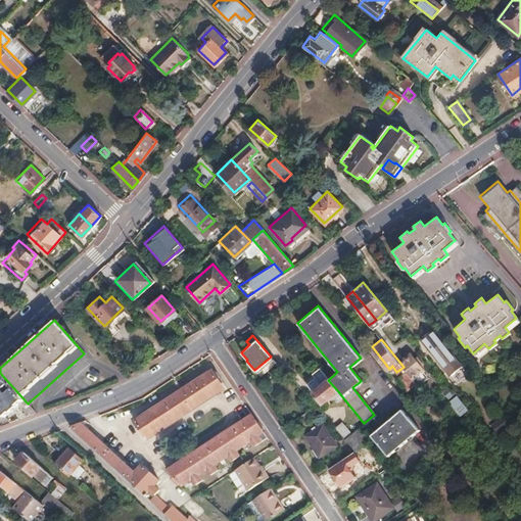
[(440,341),(429,351),(447,374),(460,364),(440,341)]
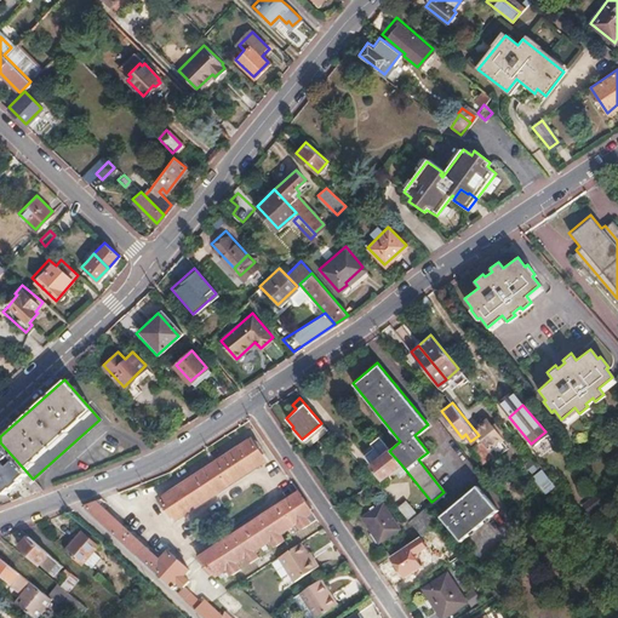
[(485,417),(473,428),(479,435),(481,439),(488,447),(502,438),(485,417)]
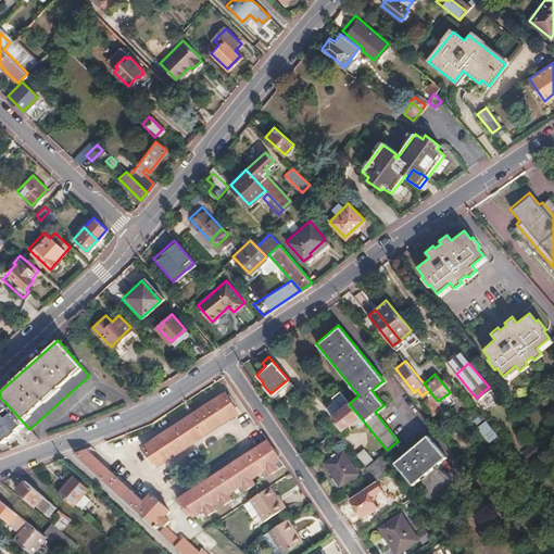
[(332,401),(324,408),(340,429),(359,415),(349,404),(338,390),(330,397),(332,401)]
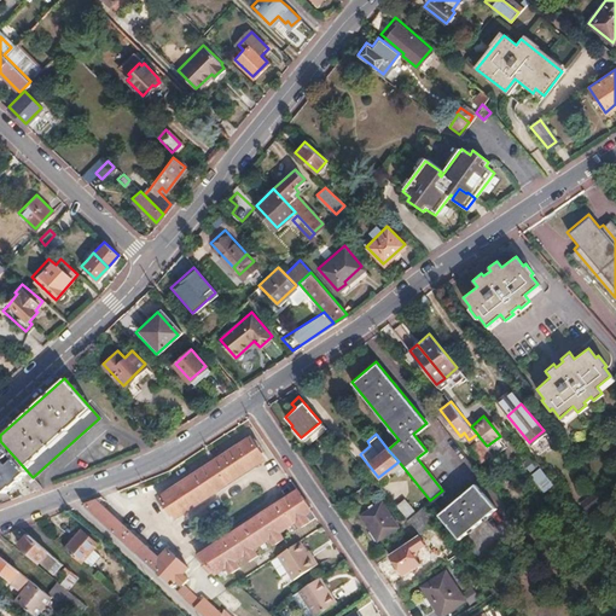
[(250,440),(248,436),(155,498),(168,518),(266,454),(254,437),(250,440)]
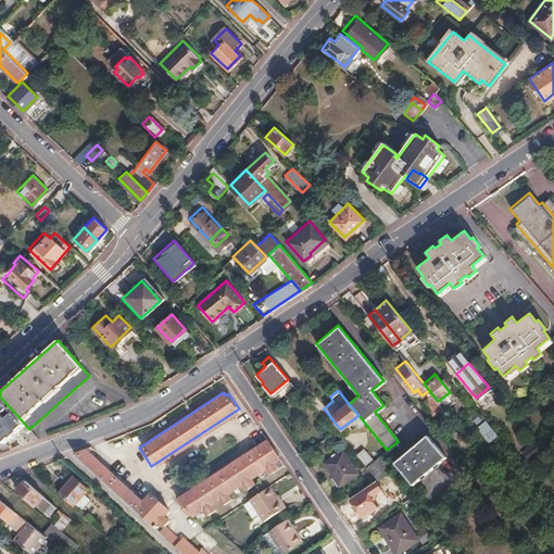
[(431,393),(423,400),(432,413),(441,405),(438,401),(431,393)]
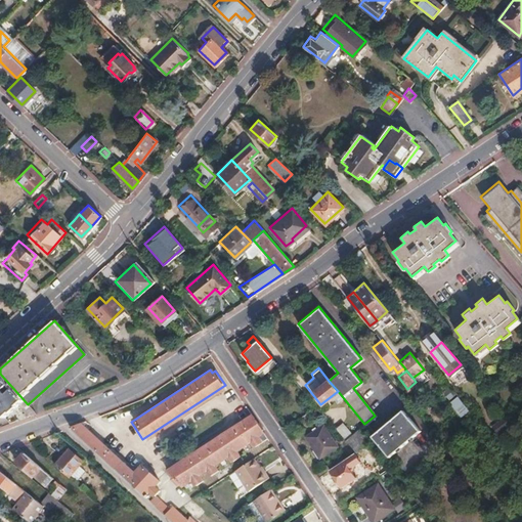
[(0,411),(3,416),(16,403),(27,415),(34,411),(28,404),(0,374),(0,411)]
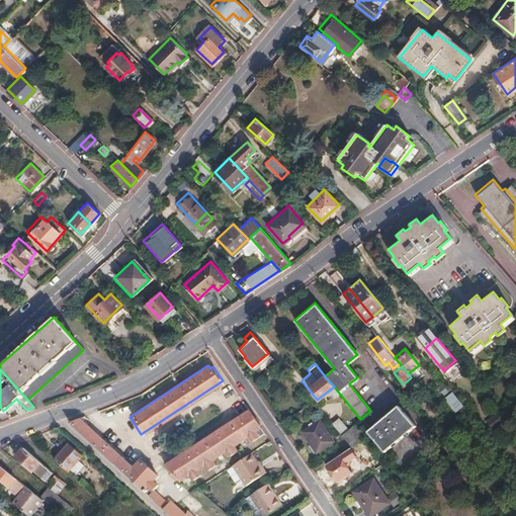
[(448,387),(440,394),(453,409),(460,403),(448,387)]
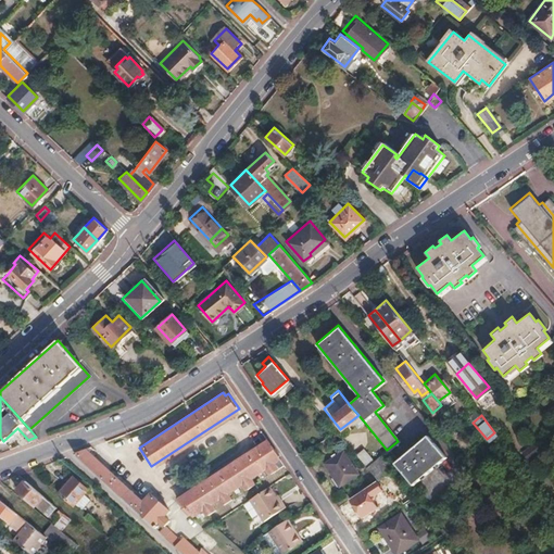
[(427,433),(394,461),(413,482),(445,455),(427,433)]
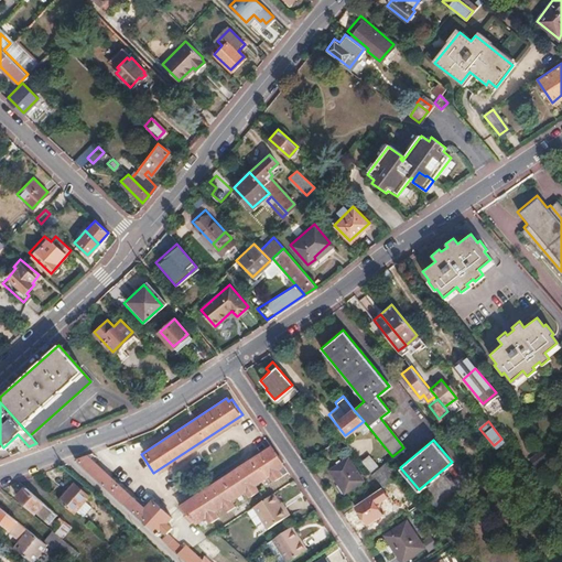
[(269,473),(272,478),(285,469),(270,445),(177,508),(190,521),(192,519),(195,522),(205,516),(209,521),(217,516),(213,510),(220,505),(225,510),(233,505),(229,499),(245,488),(248,495),(256,489),(252,483),(269,473)]
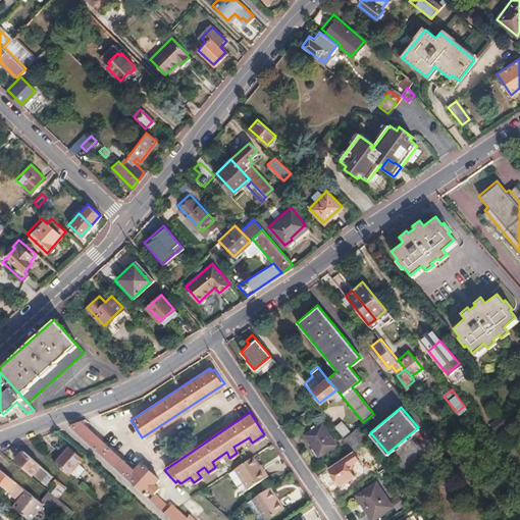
[(506,412),(502,415),(508,421),(511,418),(506,412)]
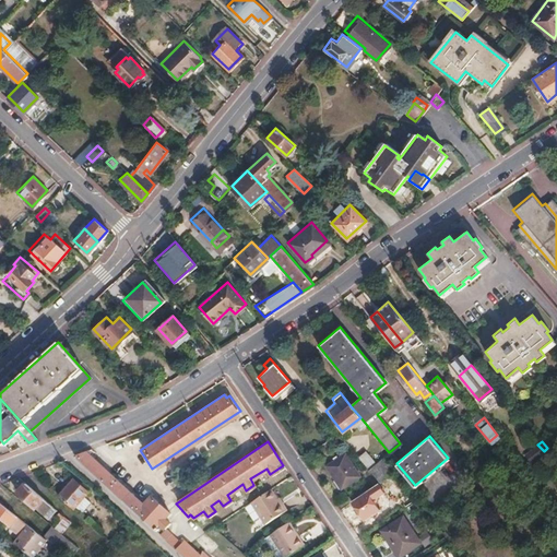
[(184,556),(206,556),(202,552),(198,555),(184,540),(180,543),(164,528),(169,522),(164,517),(169,512),(150,495),(142,504),(85,450),(72,454),(184,556)]
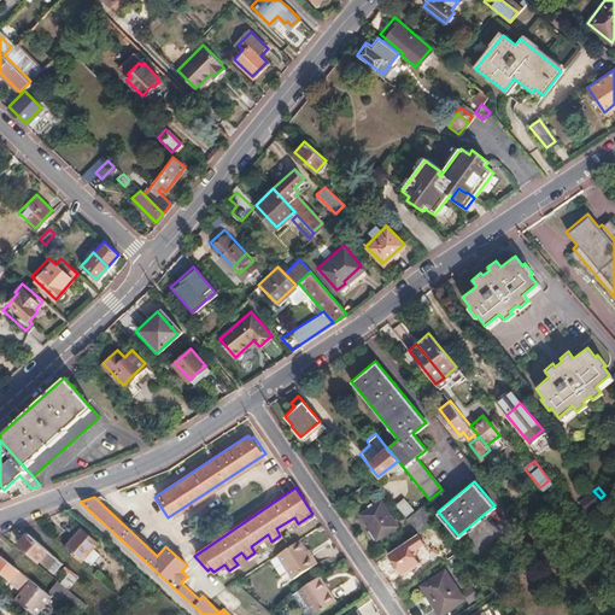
[(400,498),(393,504),(404,517),(411,511),(400,498)]
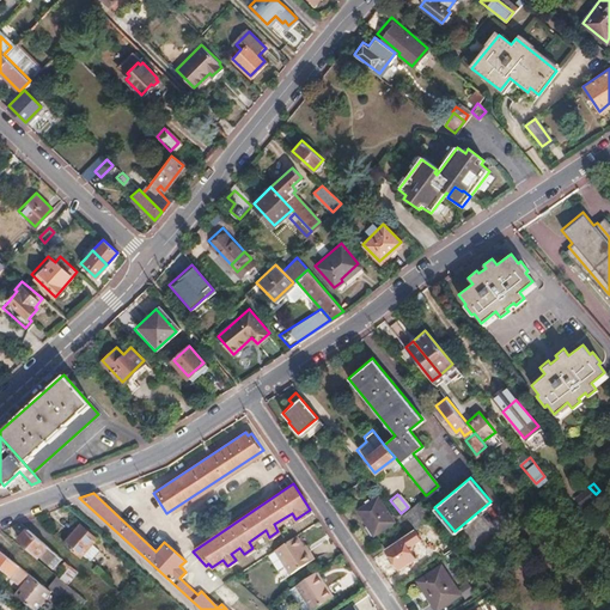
[(378,495),(358,510),(374,535),(394,520),(378,495)]
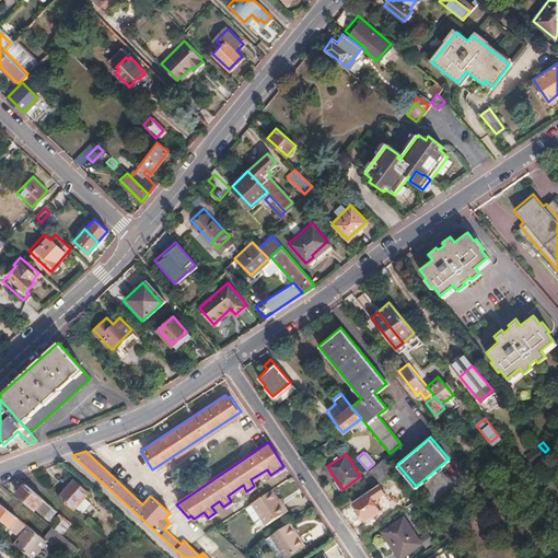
[(383,457),(367,471),(376,481),(393,469),(383,457)]
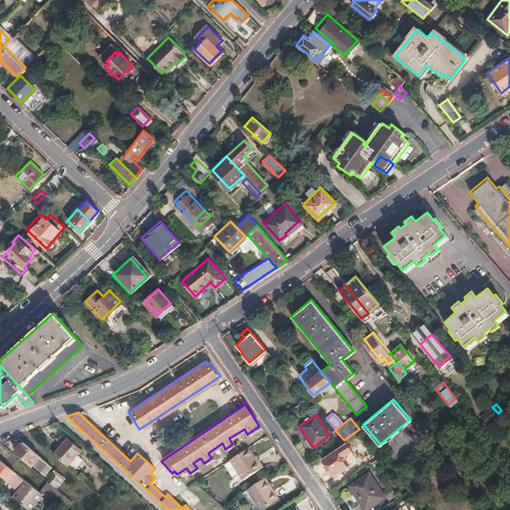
[(46,445),(53,451),(62,441),(56,435),(46,445)]
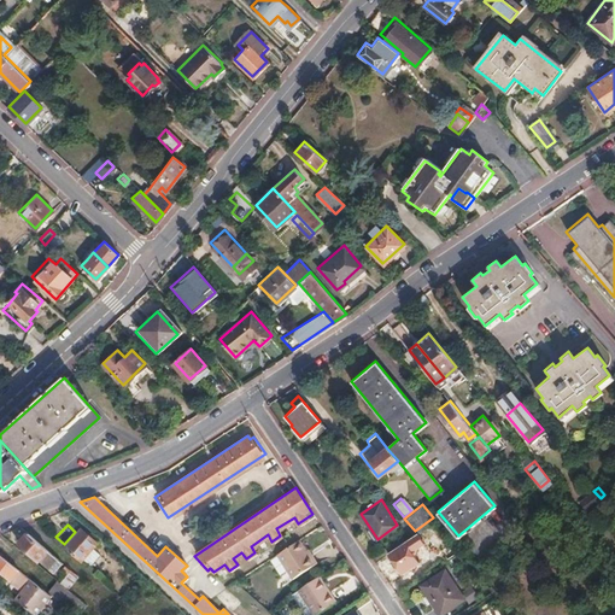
[(63,545),(78,558),(80,556),(91,545),(95,540),(81,527),(63,545)]
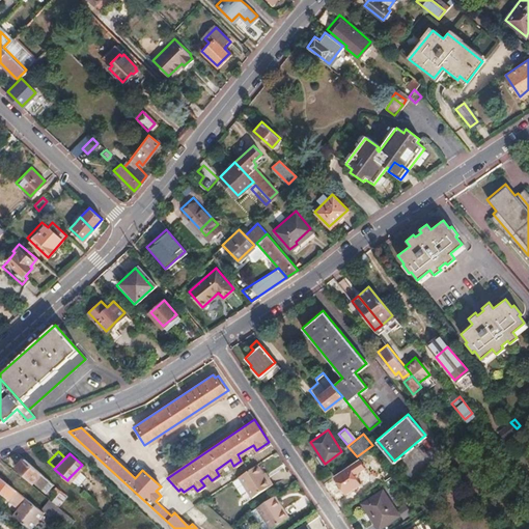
[(22,457),(16,466),(39,488),(47,480),(22,457)]
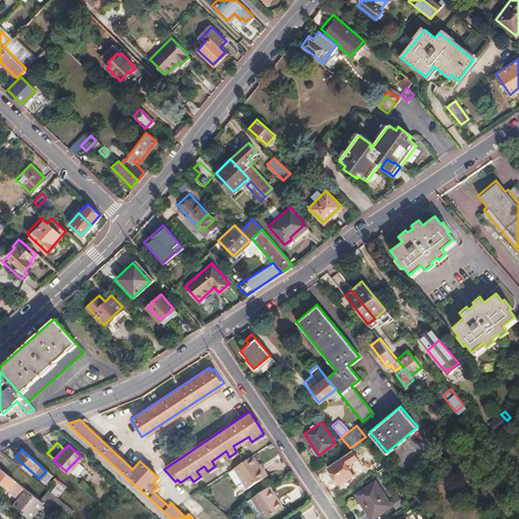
[(344,453),(329,464),(340,482),(358,470),(352,461),(350,462),(344,453)]
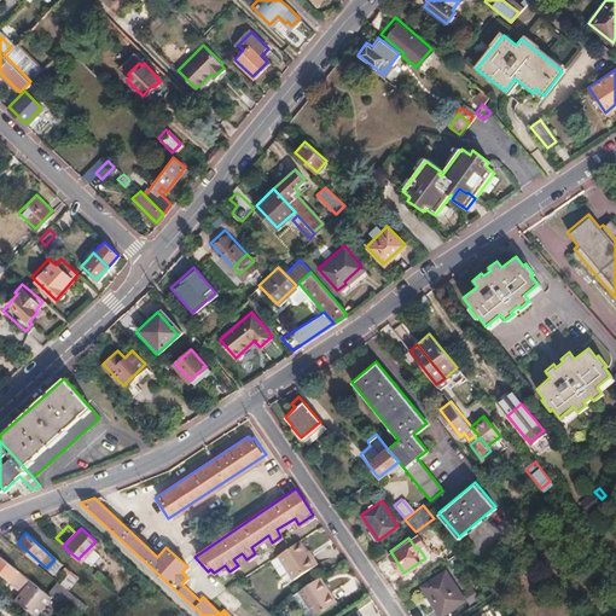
[(451,538),(439,546),(446,557),(458,548),(451,538)]
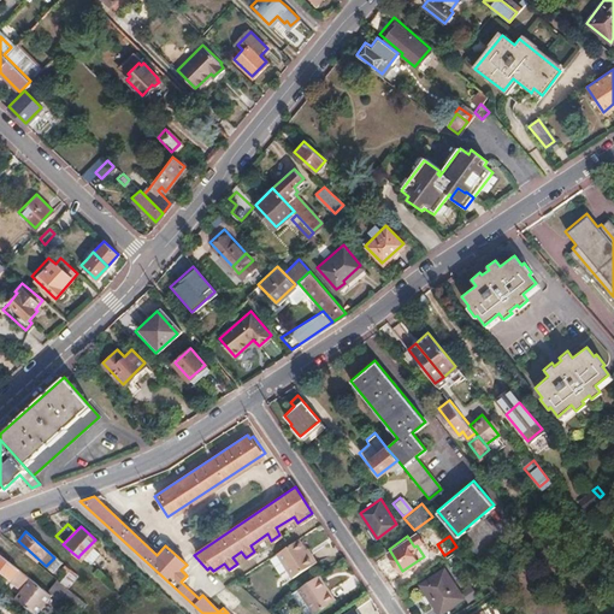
[(302,555),(299,558),(289,543),(267,558),(283,580),(308,564),(302,555)]
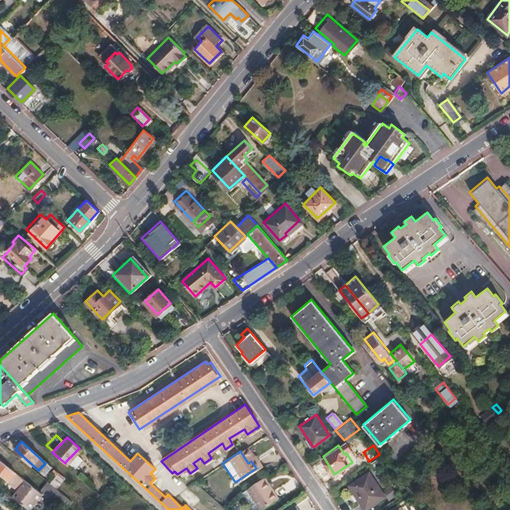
[(75,452),(66,461),(73,468),(81,459),(75,452)]
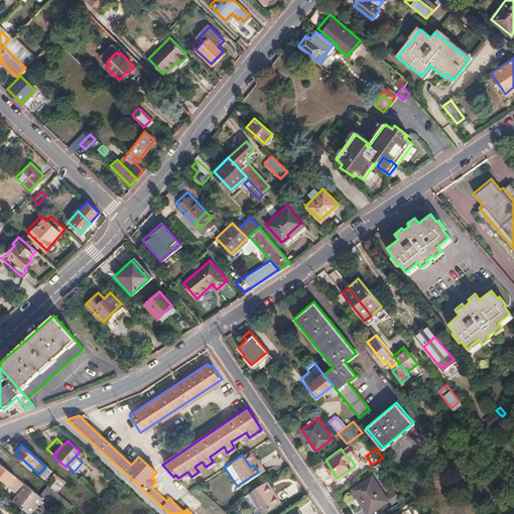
[(20,506),(26,512),(40,495),(0,464),(0,477),(15,490),(9,498),(20,506)]
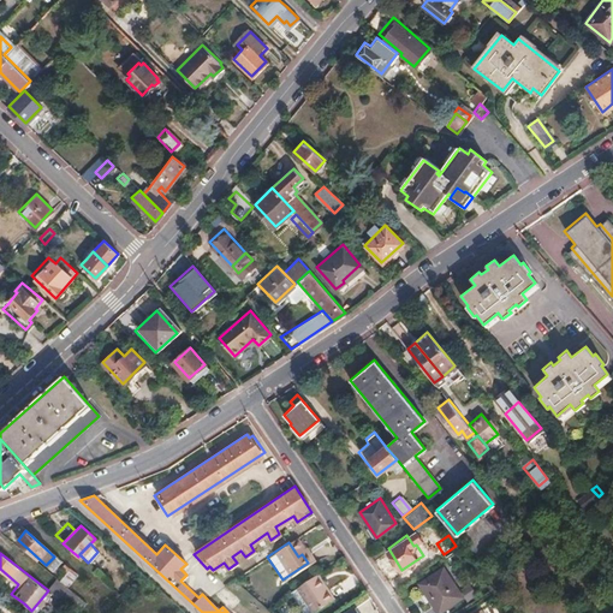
[(60,560),(54,557),(46,565),(52,570),(60,560)]
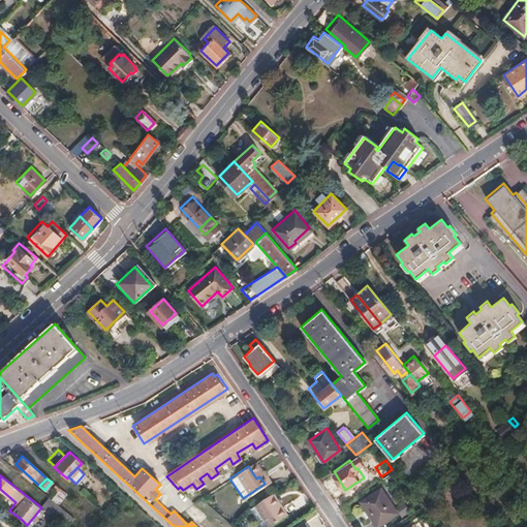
[(45,492),(58,502),(66,493),(54,483),(45,492)]
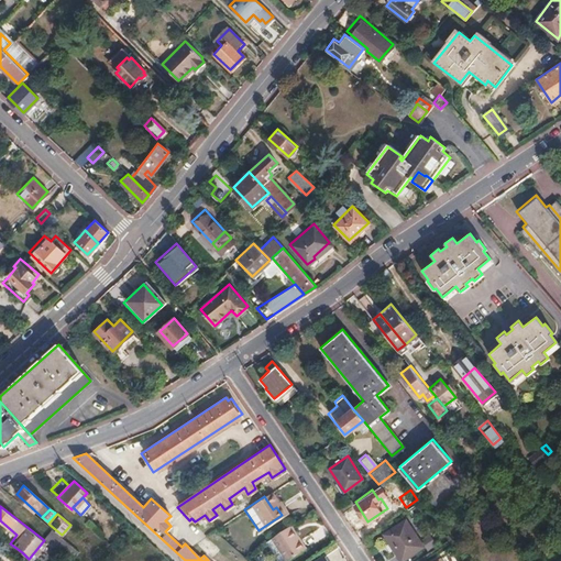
[(404,518),(382,534),(388,541),(384,545),(388,550),(392,548),(400,560),(422,546),(404,518)]
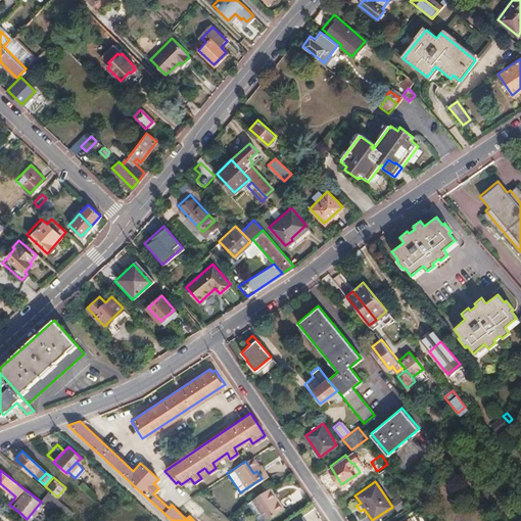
[(283,507),(273,491),(271,492),(267,486),(252,496),(266,517),(283,507)]
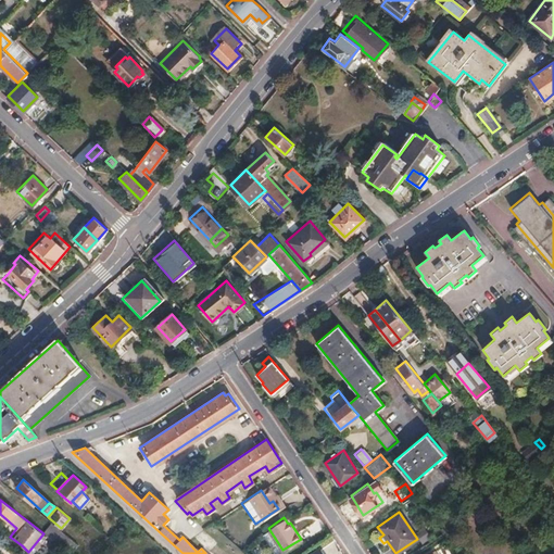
[(43,533),(67,553),(68,553),(76,545),(51,524),(43,533)]
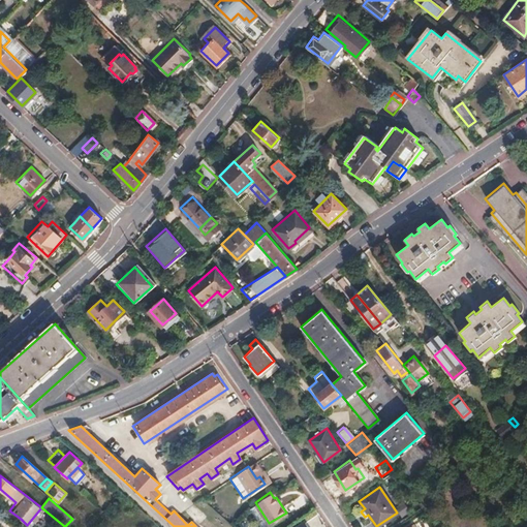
[(255,502),(249,506),(262,526),(269,523),(255,502)]
